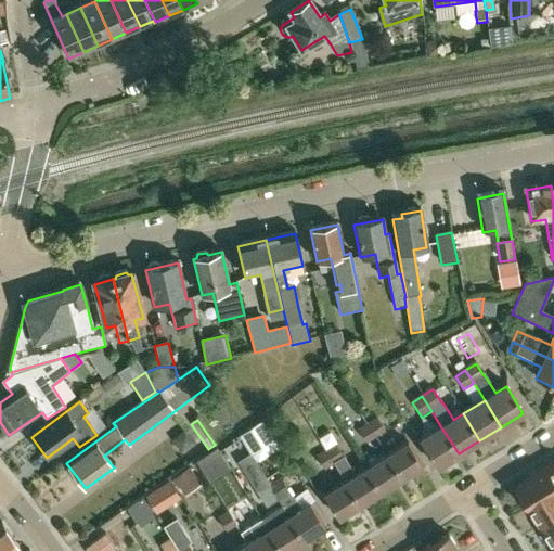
[(377,438),(386,433),(377,420),(366,425),(377,438)]
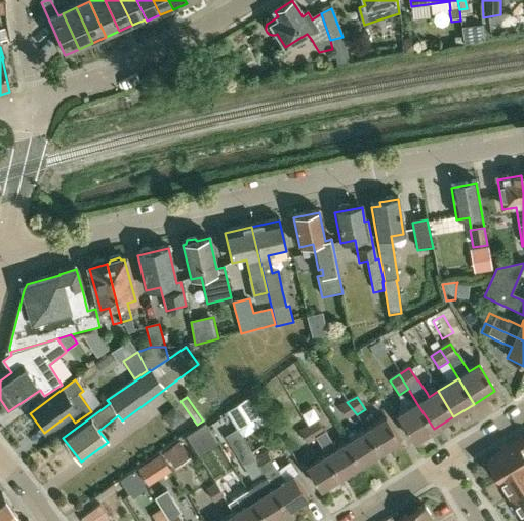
[(237,405),(226,414),(237,433),(239,432),(244,439),(264,427),(258,418),(260,417),(248,398),(237,405)]
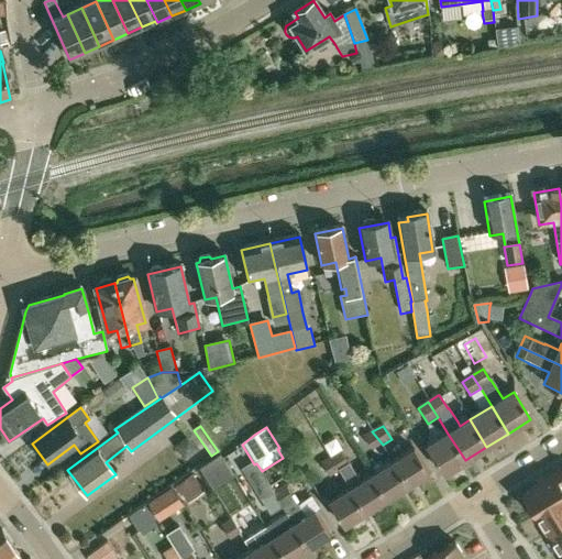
[(372,451),(382,445),(372,431),(363,439),(372,451)]
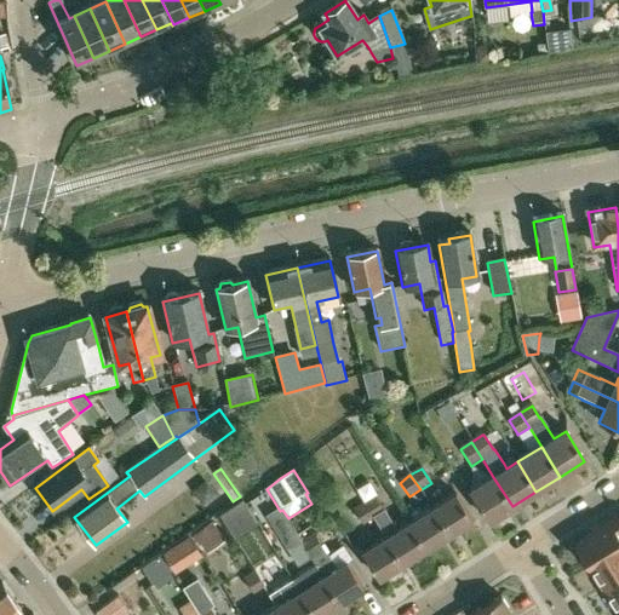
[(513,506),(493,477),(469,492),(487,522),(513,506)]
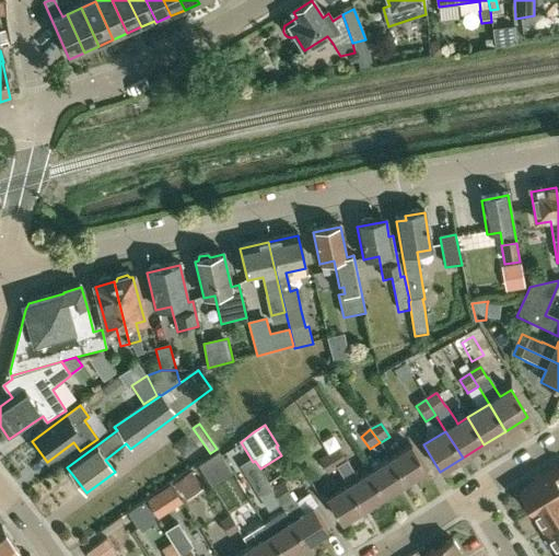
[(319,463),(327,475),(337,468),(329,456),(322,444),(314,449),(322,461),(319,463)]
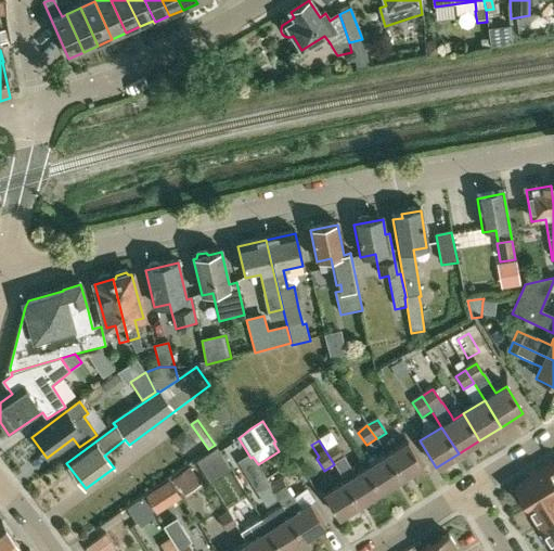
[(408,444),(387,457),(401,479),(422,466),(408,444)]
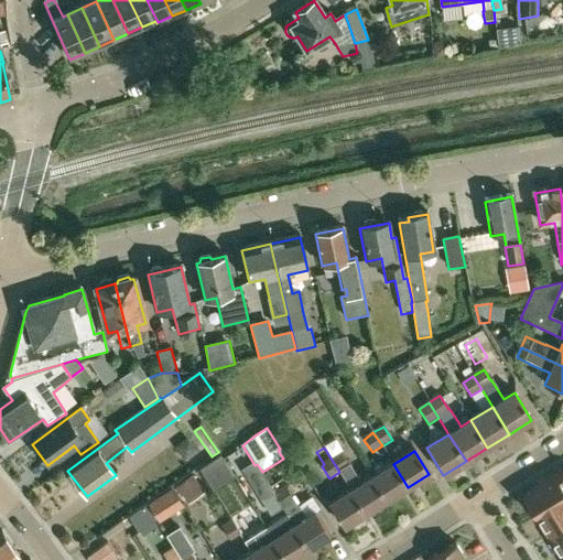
[(339,472),(352,491),(366,514),(387,501),(372,477),(360,484),(349,465),(348,465),(340,454),(332,460),(339,472)]
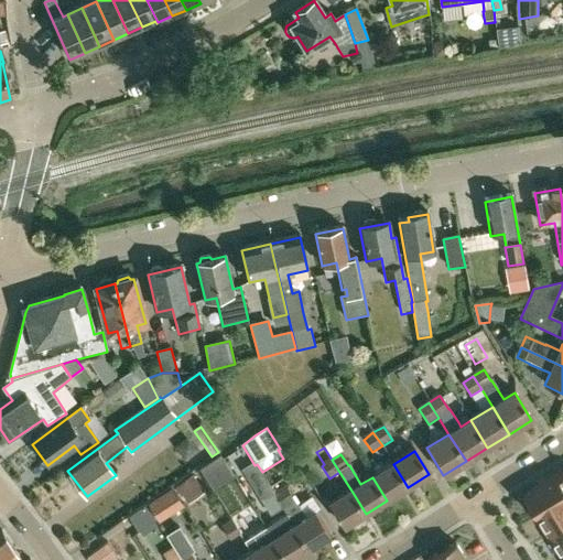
[(393,464),(372,477),(387,501),(408,487),(393,464)]
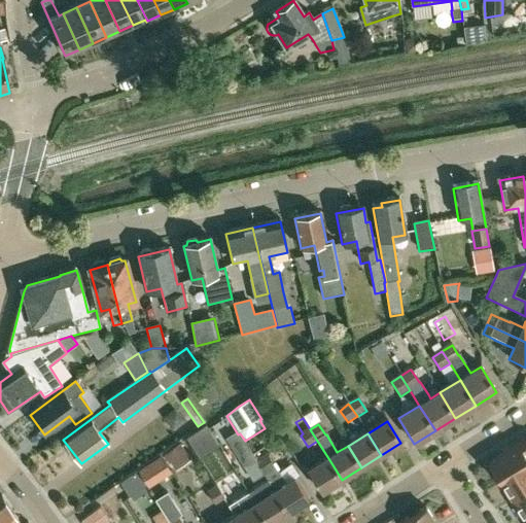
[(500,484),(525,467),(525,459),(523,454),(525,452),(525,440),(502,454),(504,456),(489,465),(500,484)]
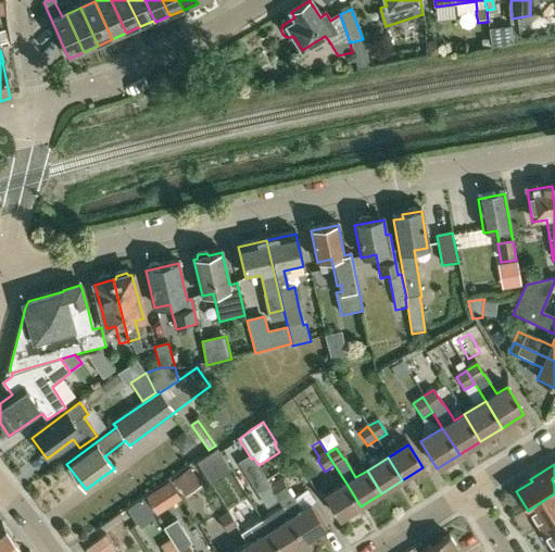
[(185,484),(197,498),(211,486),(199,472),(185,484)]
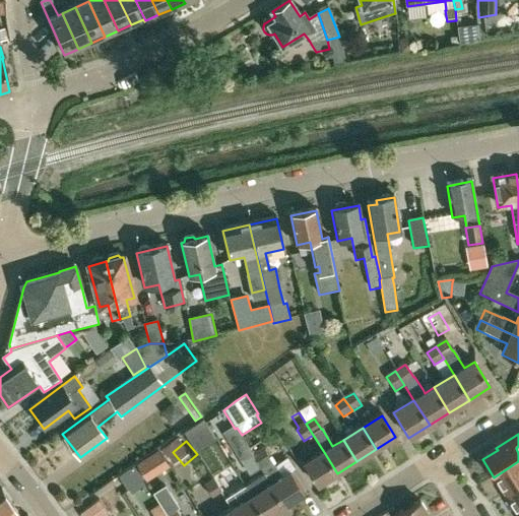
[(264,475),(271,486),(284,507),(304,495),(290,473),(282,478),(264,450),(253,457),(260,468),(264,475)]
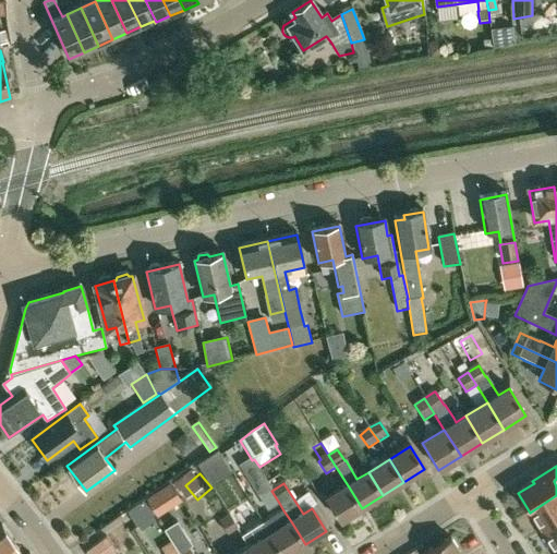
[(340,521),(362,508),(348,485),(326,498),(340,521)]
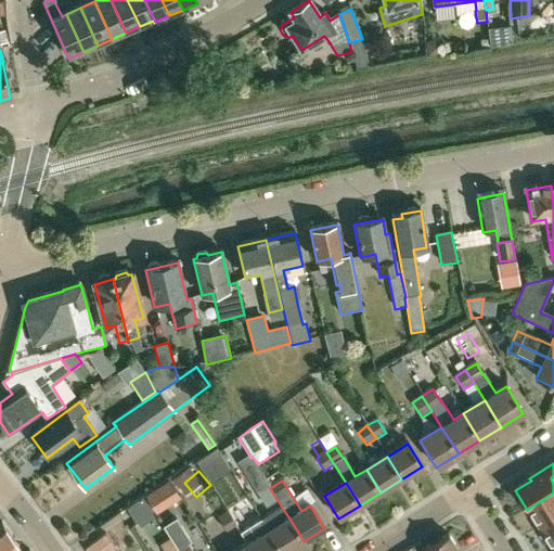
[(269,505),(278,500),(270,488),(261,494),(269,505)]
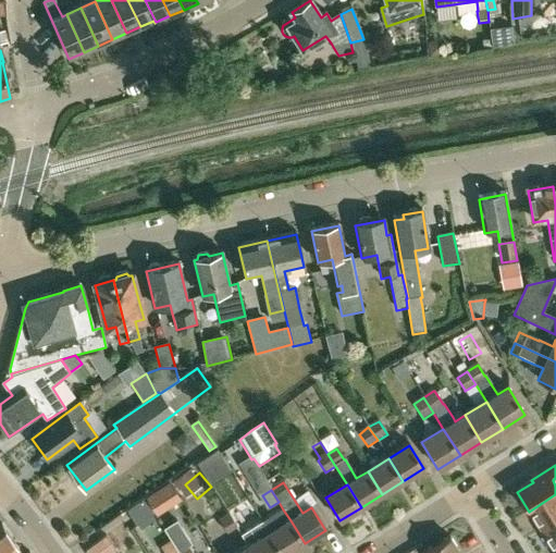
[(165,508),(155,492),(145,498),(156,514),(165,508)]
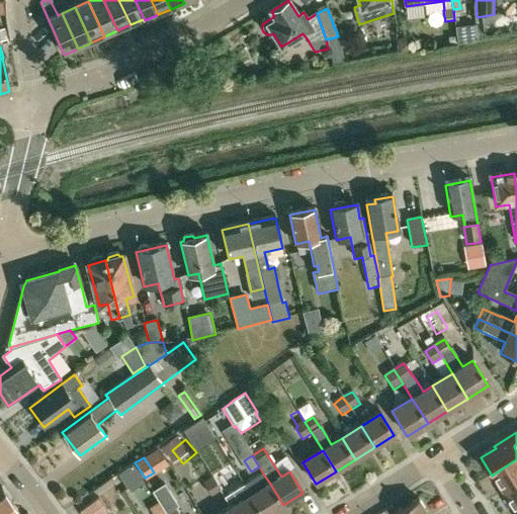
[(503,492),(516,483),(516,459),(492,476),(492,477),(494,476),(503,492)]
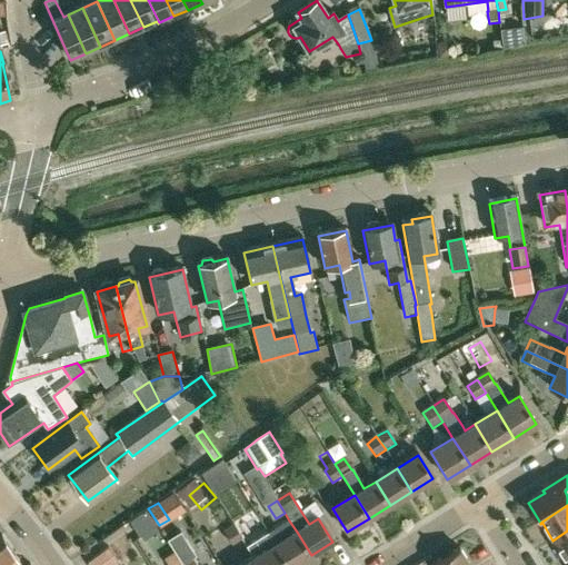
[(158,526),(148,511),(130,523),(139,538),(158,526)]
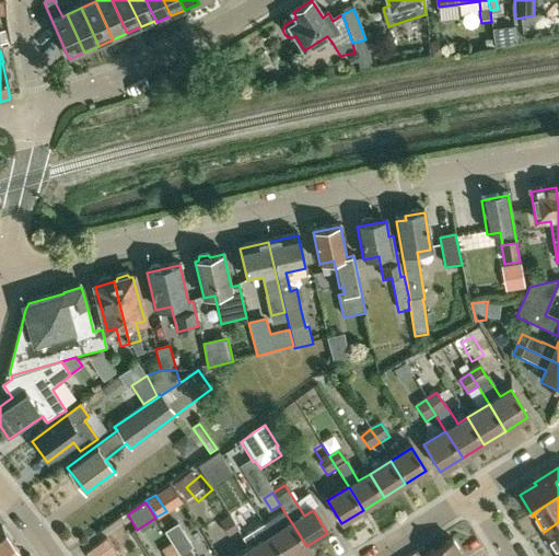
[(292,555),(306,546),(284,512),(264,524),(271,536),(283,555),(292,555)]
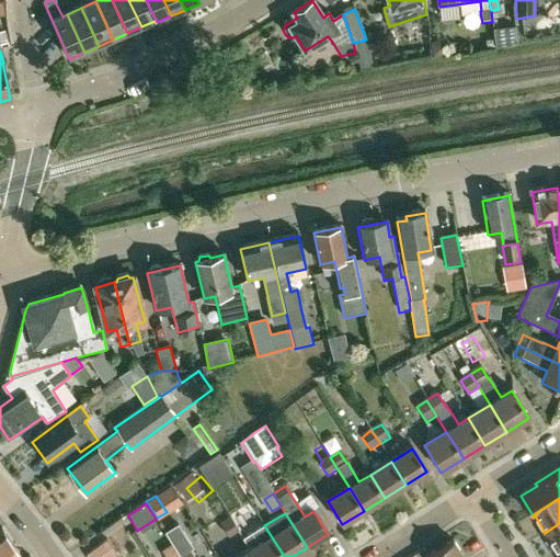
[(228,538),(239,533),(230,520),(221,525),(228,538)]
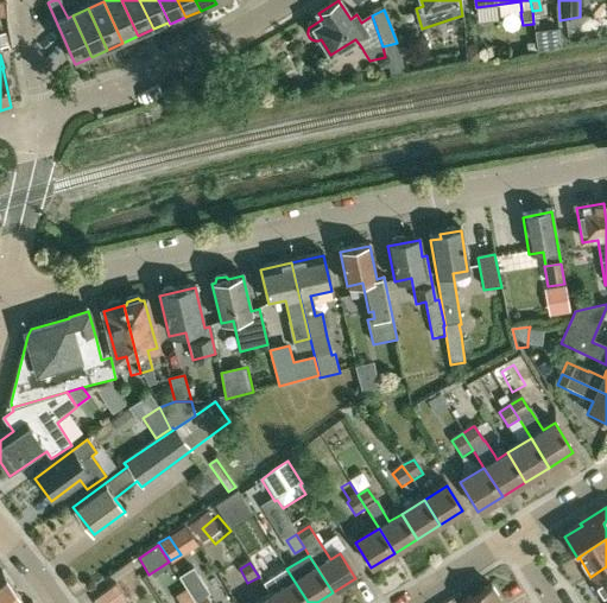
[(604,597),(606,595),(606,566),(590,577),(604,597)]
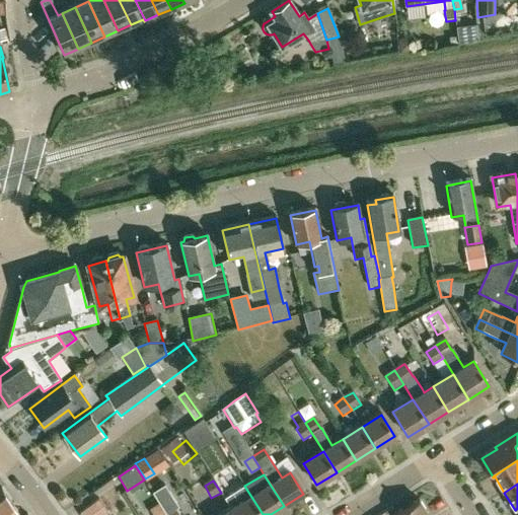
[(263,514),(251,497),(244,486),(225,499),(231,509),(232,509),(235,514),(263,514)]
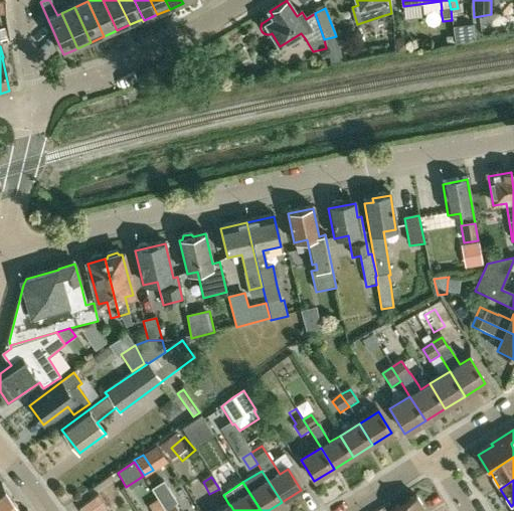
[(19,510),(1,486),(0,487),(0,510),(19,510)]
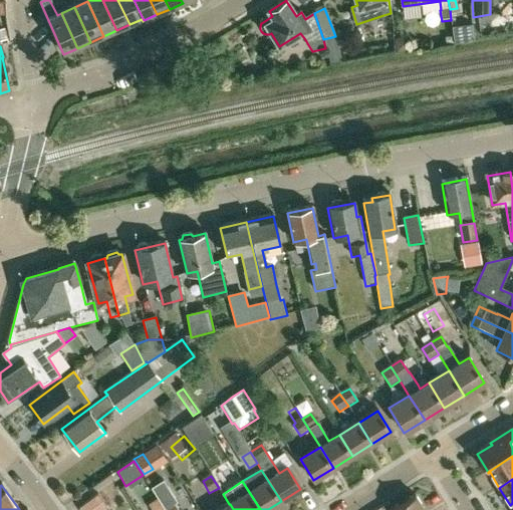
[(166,509),(178,509),(167,492),(159,498),(162,501),(166,509)]
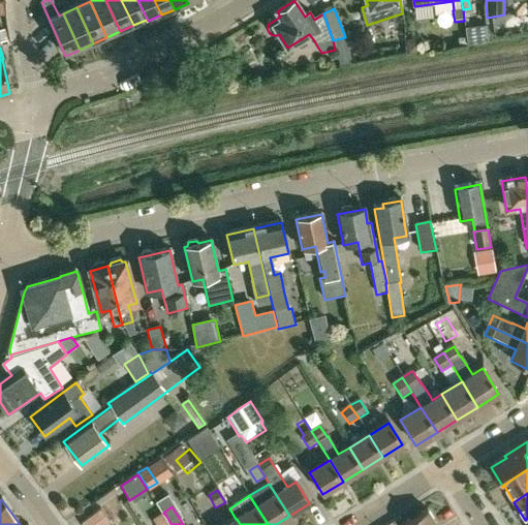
[(101,511),(83,524),(111,524),(101,511)]
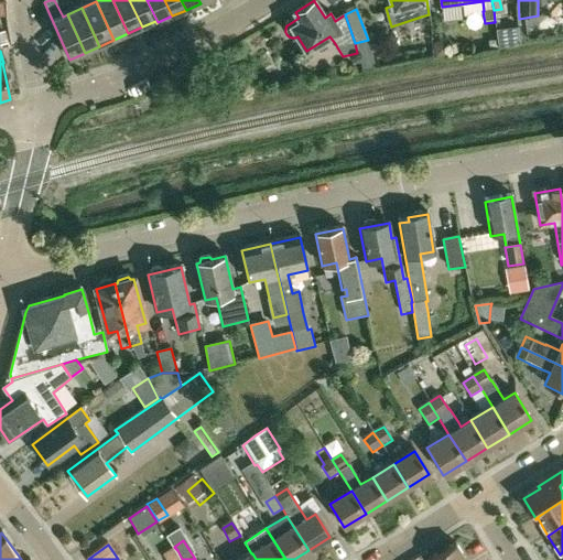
[(465,559),(456,545),(433,559),(465,559)]
